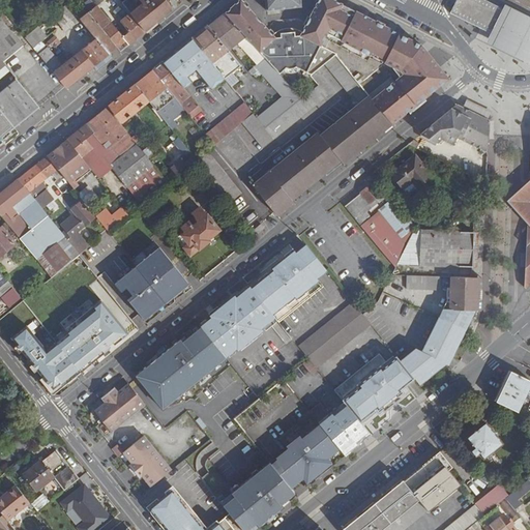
[(77,0),(88,13),(116,49),(117,50),(125,42),(128,47),(145,33),(121,5),(117,9),(124,19),(121,22),(129,33),(124,37),(117,29),(115,30),(96,7),(102,2),(101,0),(77,0)]
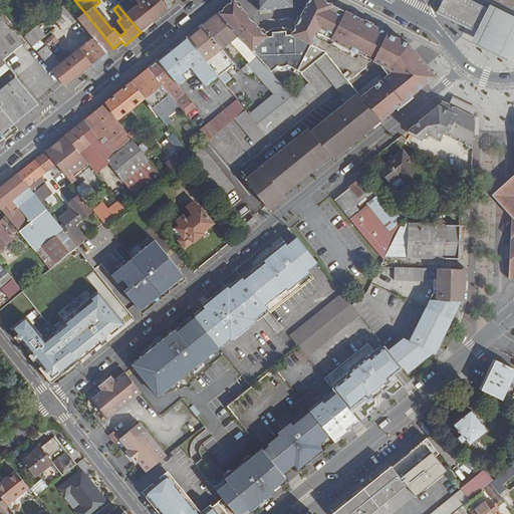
[(120,0),(116,4),(117,5),(141,32),(166,12),(159,4),(156,0),(134,0),(138,5),(135,7),(129,0),(120,0)]
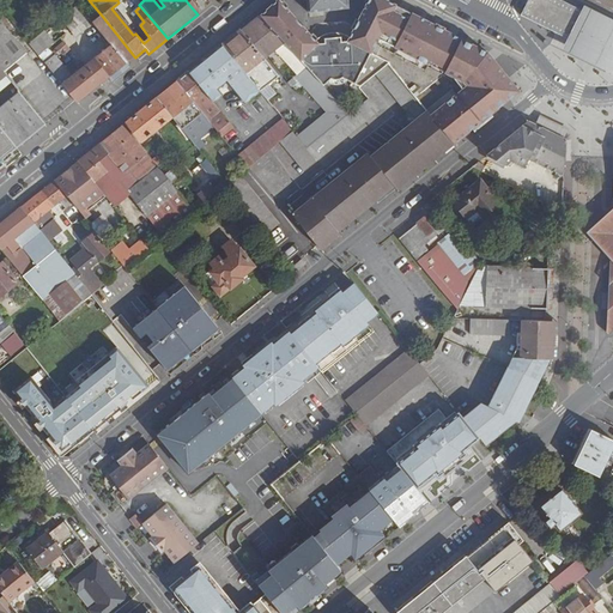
[(194,0),(189,5),(198,14),(208,5),(205,0),(194,0)]
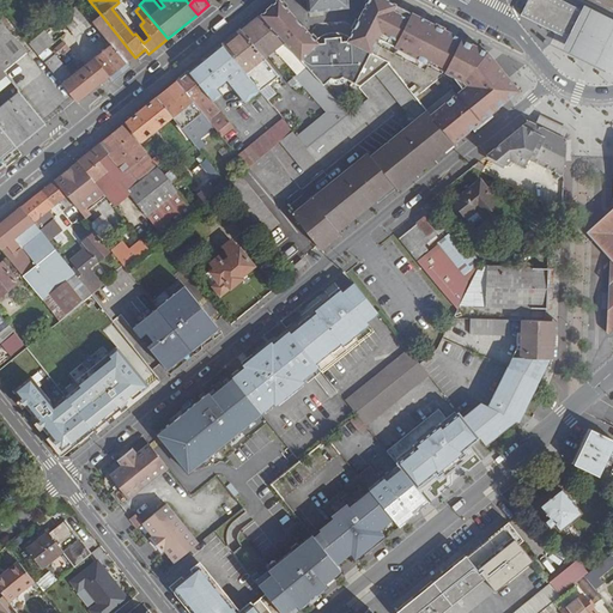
[(279,1),(261,17),(308,68),(323,86),(327,83),(328,84),(329,84),(331,84),(332,85),(333,85),(334,85),(334,86),(335,86),(337,86),(338,86),(340,85),(341,85),(343,85),(344,84),(346,83),(349,82),(360,87),(377,76),(389,65),(436,26),(402,10),(384,0),(369,0),(350,40),(349,40),(347,38),(346,37),(345,37),(343,36),(341,36),(340,36),(339,36),(338,35),(335,35),(334,35),(332,35),(329,36),(328,36),(327,36),(325,37),(322,38),(321,40),(319,41),(317,42),(315,43),(304,30),(279,1)]
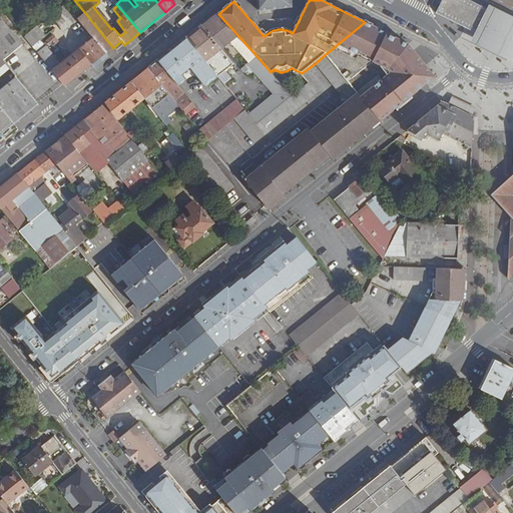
[(257,0),(258,0),(259,11),(260,11),(293,7),(292,0),(257,0)]
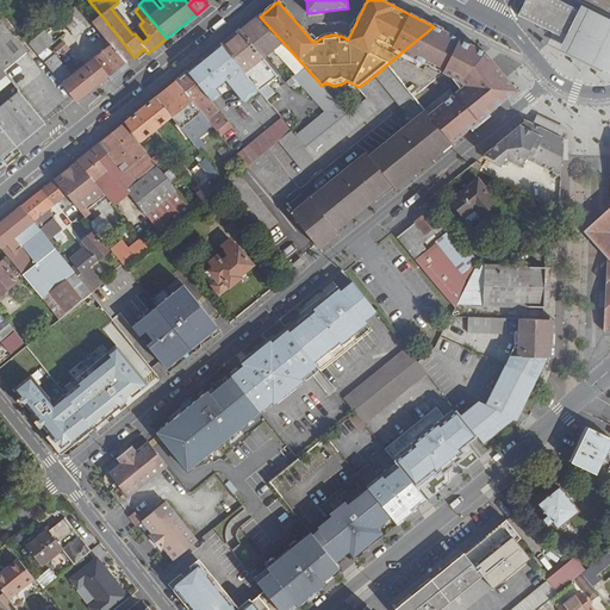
[(566,2),(561,0),(526,0),(518,14),(552,30),(565,36),(570,38),(576,26),(583,11),(566,2)]
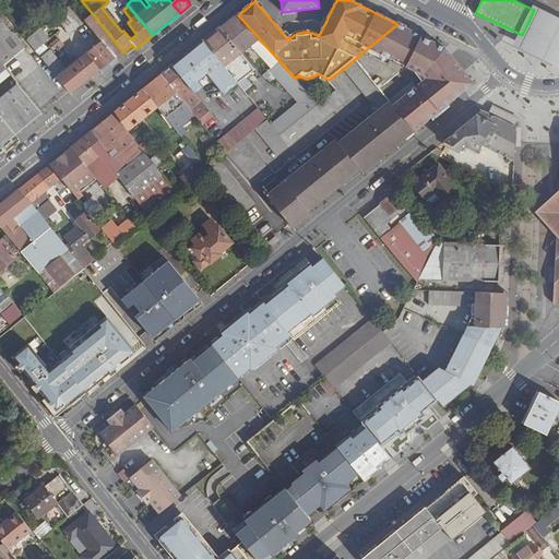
[(558,18),(533,6),(512,46),(558,69),(558,18)]
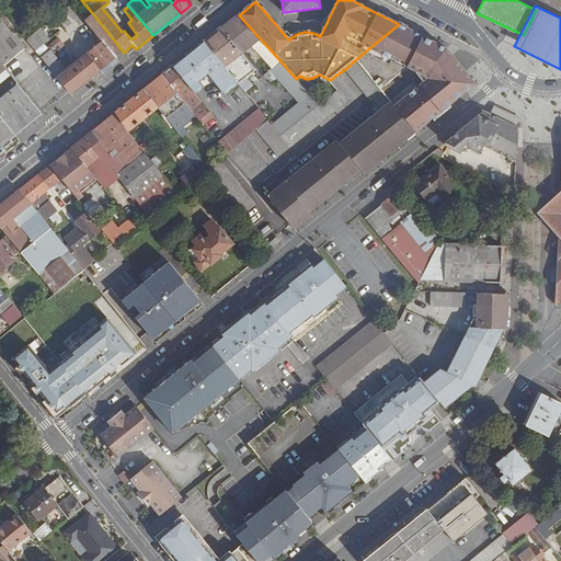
[(68,8),(55,19),(68,34),(81,23),(68,8)]
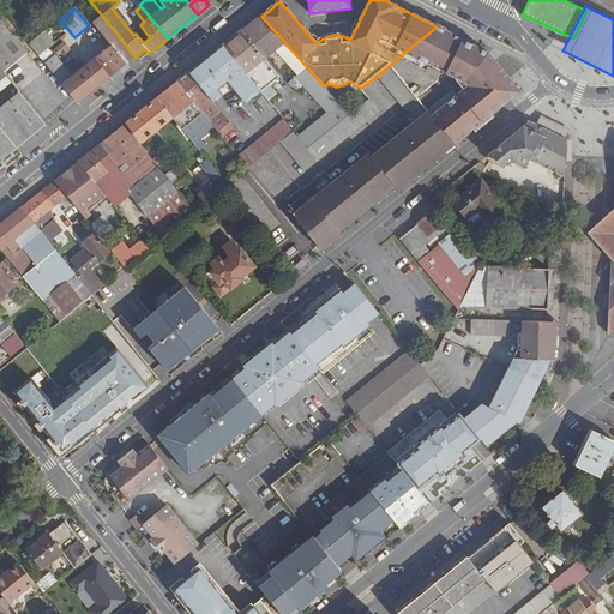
[(92,24),(110,47),(94,61),(108,78),(116,72),(120,77),(139,61),(136,58),(134,56),(102,16),(92,24)]
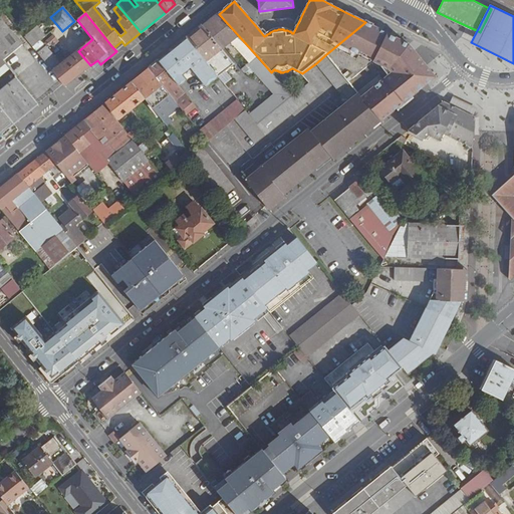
[(218,13),(203,24),(223,50),(231,43),(250,63),(258,57),(219,14),(218,13)]
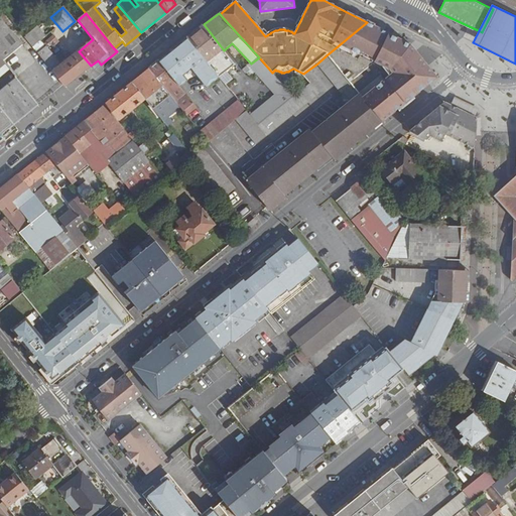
[(0,58),(2,61),(21,44),(0,18),(0,58)]
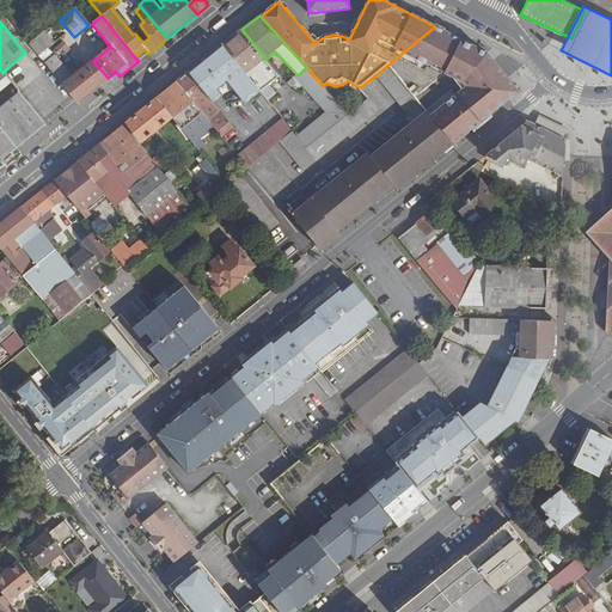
[(435,26),(389,65),(411,92),(469,44),(470,44),(435,26)]
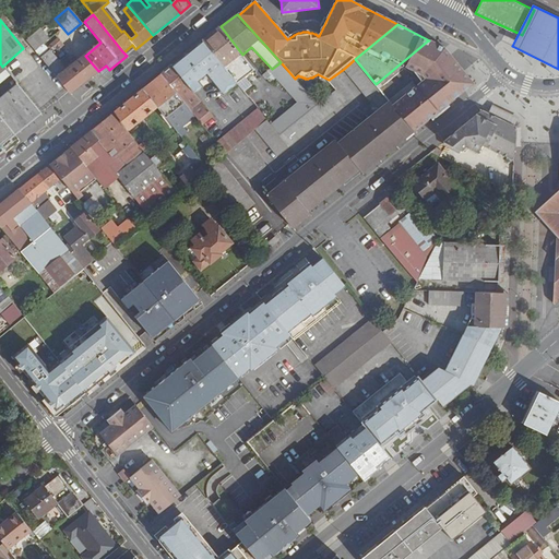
[(221,26),(203,40),(237,84),(238,85),(253,72),(240,56),(242,55),(221,26)]
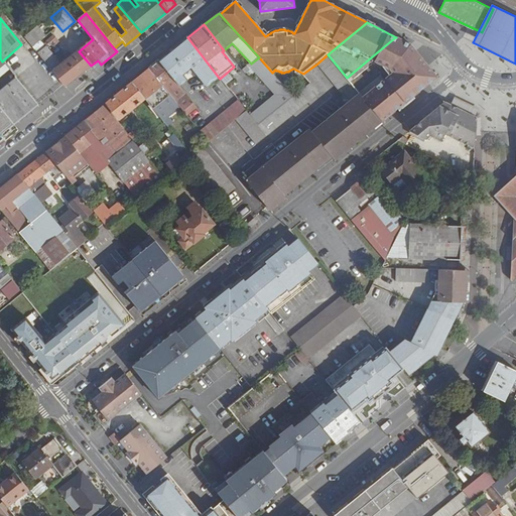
[(37,26),(23,38),(31,48),(45,36),(37,26)]
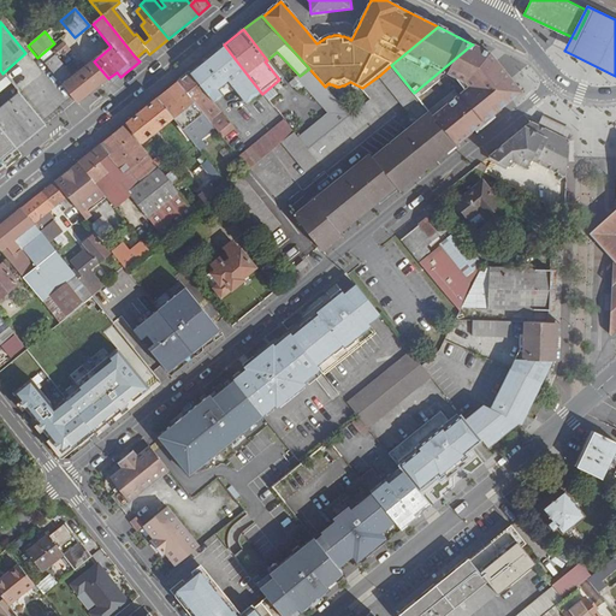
[(53,58),(45,65),(77,105),(108,78),(94,61),(84,69),(81,65),(78,69),(80,70),(75,73),(76,76),(72,78),(55,58),(59,53),(63,57),(70,52),(63,43),(51,54),(53,58)]
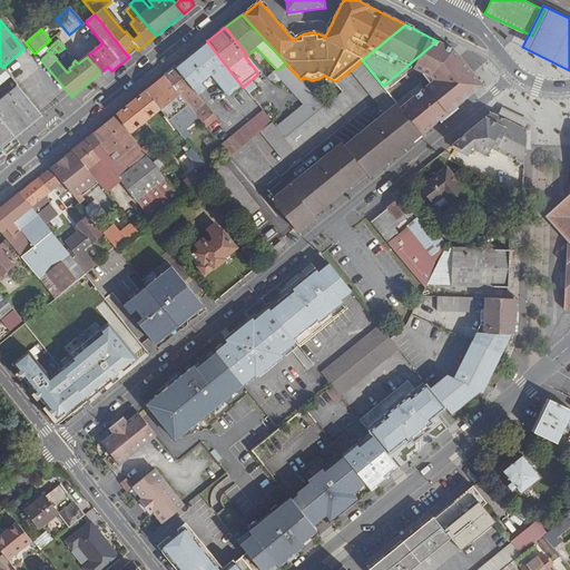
[(207,41),(176,67),(184,77),(199,96),(207,89),(203,84),(205,81),(206,82),(207,82),(207,84),(208,84),(208,82),(209,82),(210,82),(214,80),(227,97),(242,86),(207,41)]
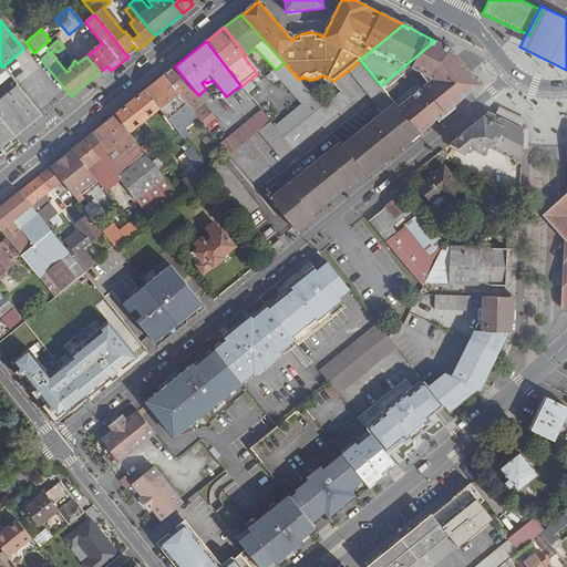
[(434,41),(381,85),(395,103),(400,110),(460,61),(451,51),(434,41)]
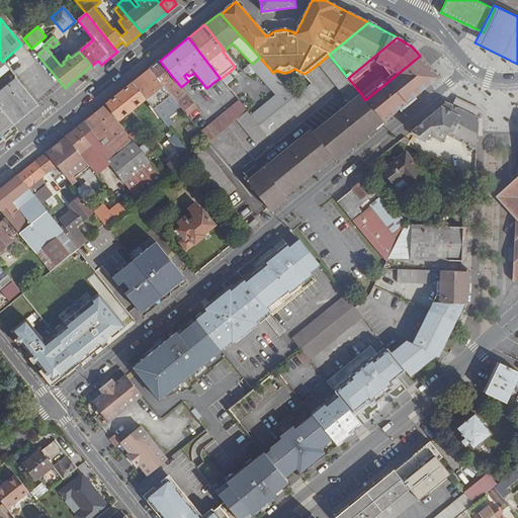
[(319,64),(343,93),(343,92),(351,102),(361,94),(348,78),(329,55),(319,64)]
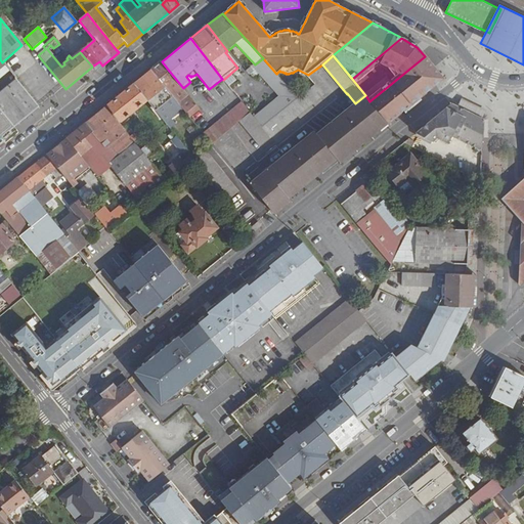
[(406,108),(442,79),(425,56),(369,101),(386,121),(388,123),(406,108)]
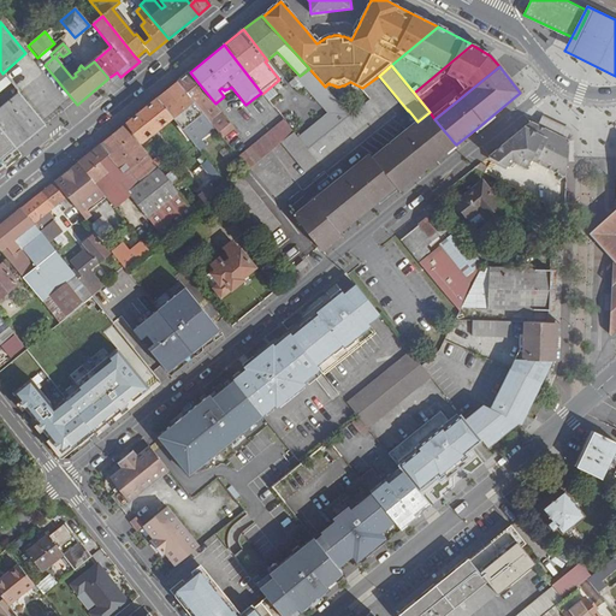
[(297,77),(330,114),(300,138),(308,149),(351,116),(343,106),(325,87),(309,69),(300,76),(297,77)]
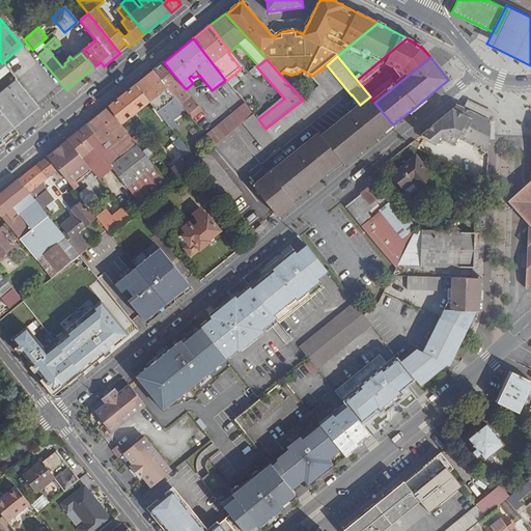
[(0,60),(0,80),(9,73),(2,63),(0,60)]
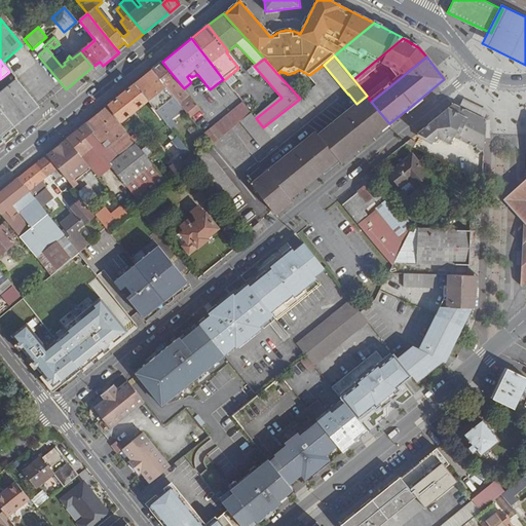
[(162,62),(152,70),(178,101),(183,108),(187,113),(191,118),(201,111),(197,105),(188,94),(186,90),(184,88),(170,71),(162,62)]
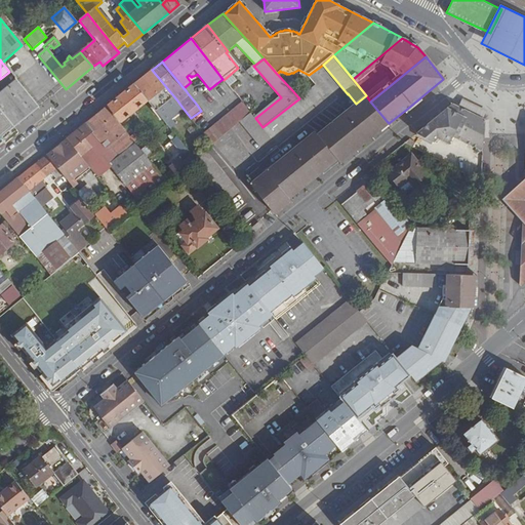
[(152,70),(134,84),(148,101),(166,123),(172,118),(162,105),(166,102),(170,106),(177,101),(152,70)]
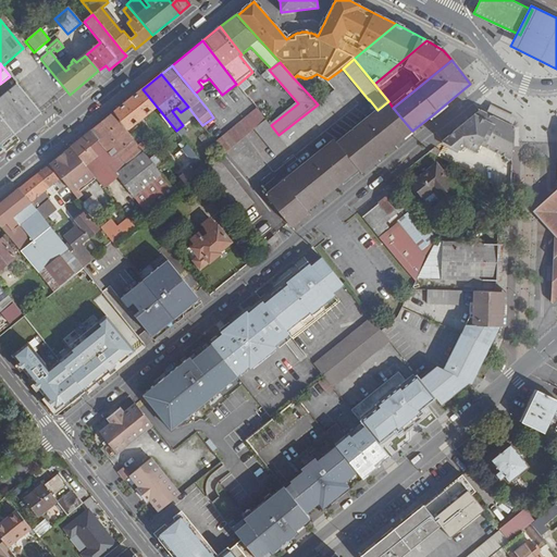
[(335,90),(329,82),(310,96),(318,104),(335,90)]
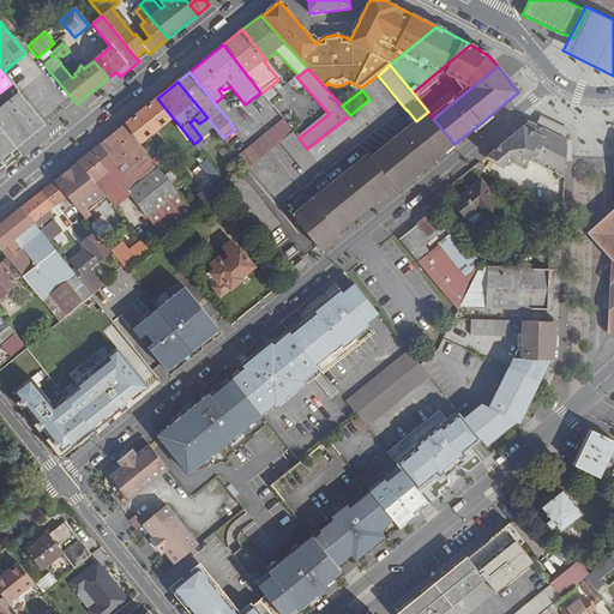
[(19,94),(0,108),(0,128),(13,144),(14,146),(16,149),(44,125),(19,94)]
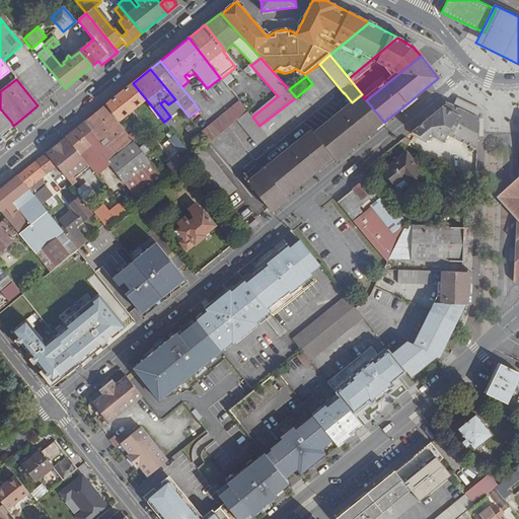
[(146,99),(133,83),(107,103),(121,120),(146,99)]
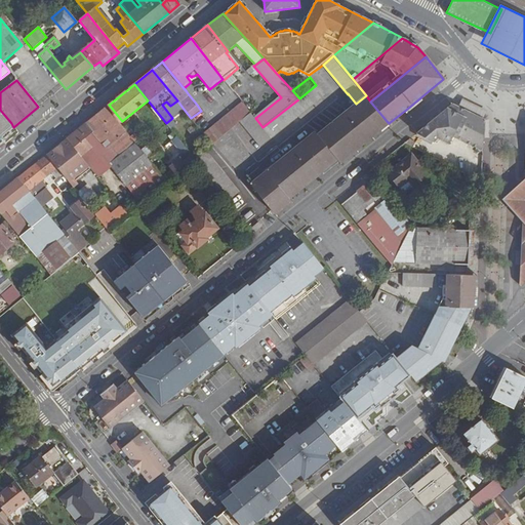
[(316,85),(299,98),(263,127),(272,138),(325,95),(316,85)]
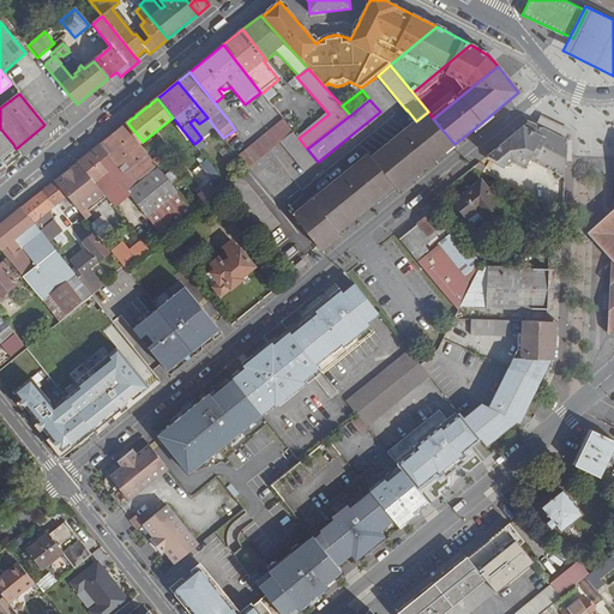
[(369,155),(294,216),(321,252),(330,246),(327,242),(395,188),(452,142),(433,119),(428,112),(416,121),(372,157),(369,155)]
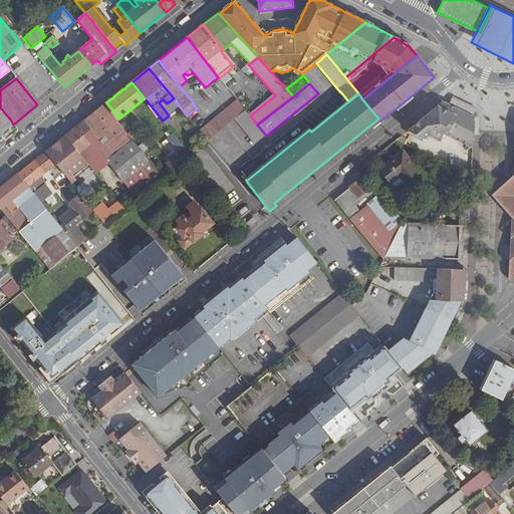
[(174,98),(167,103),(173,110),(179,105),(174,98)]
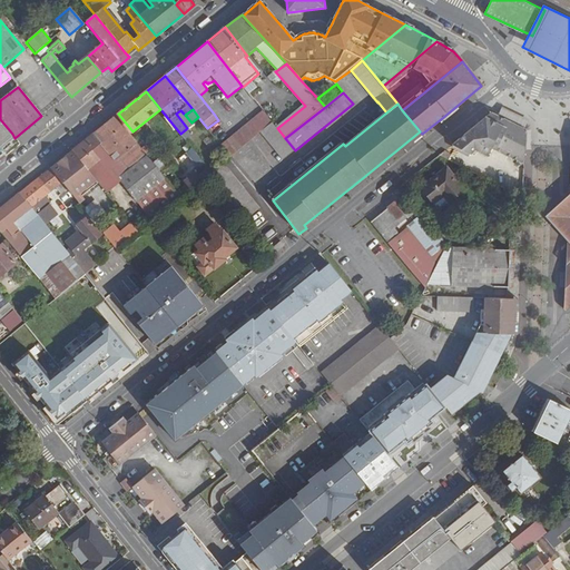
[(273,123),(263,110),(222,145),(231,157),(261,133),(273,123)]
